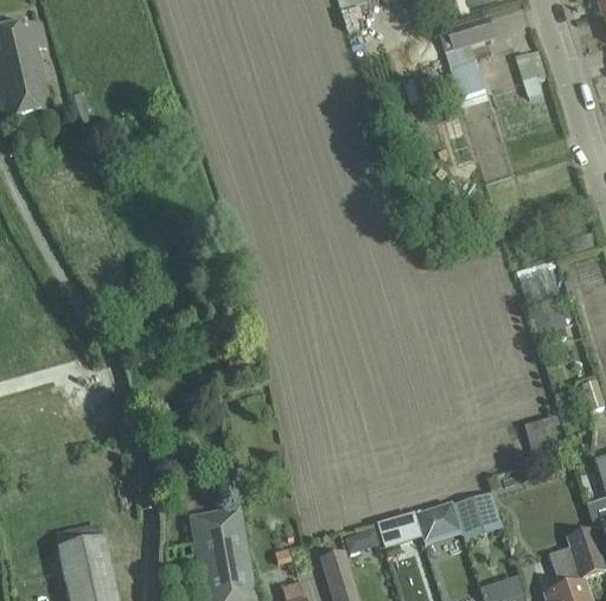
[(497,37),(490,17),(441,32),(447,52),(497,37)]
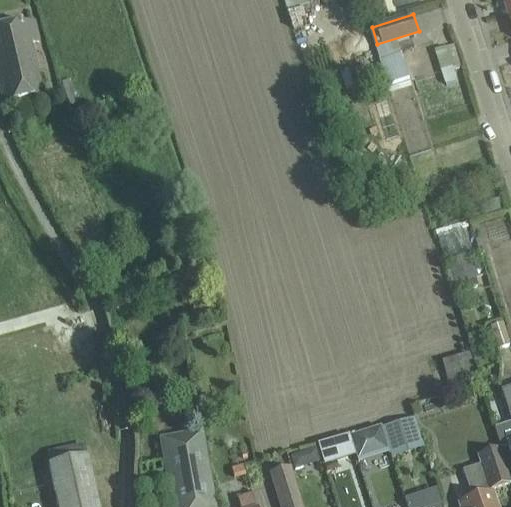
[(43,90),(38,71),(30,38),(39,36),(35,16),(0,23),(0,77),(5,99),(43,90)]
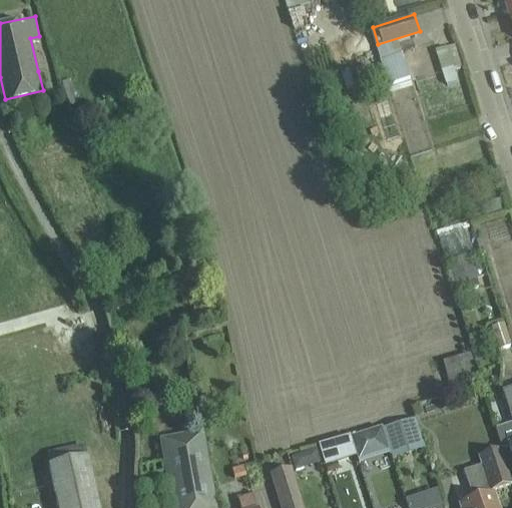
[(464,63),(456,40),(447,43),(455,66),(456,66),(464,63)]
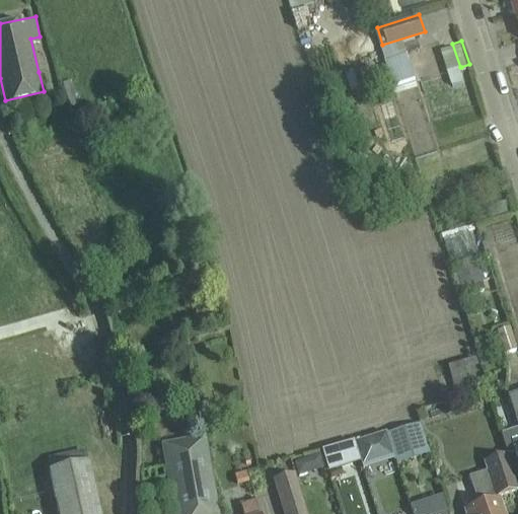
[(417,78),(408,51),(386,57),(395,85),(417,78)]
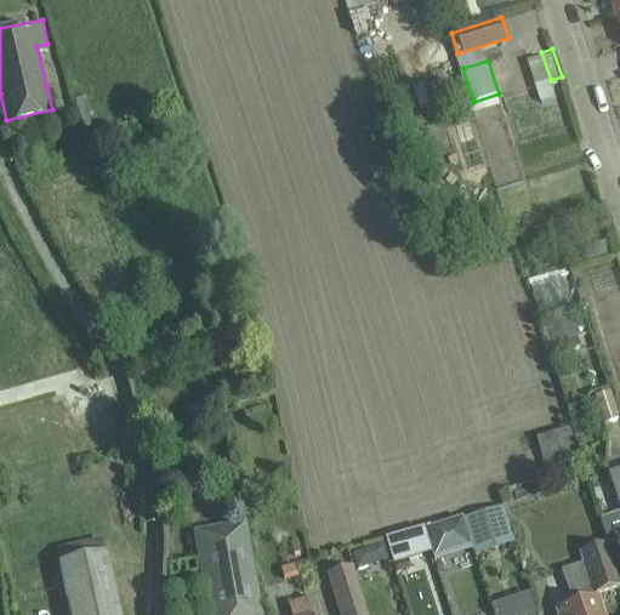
[(568,305),(564,269),(534,272),(538,307),(568,305)]
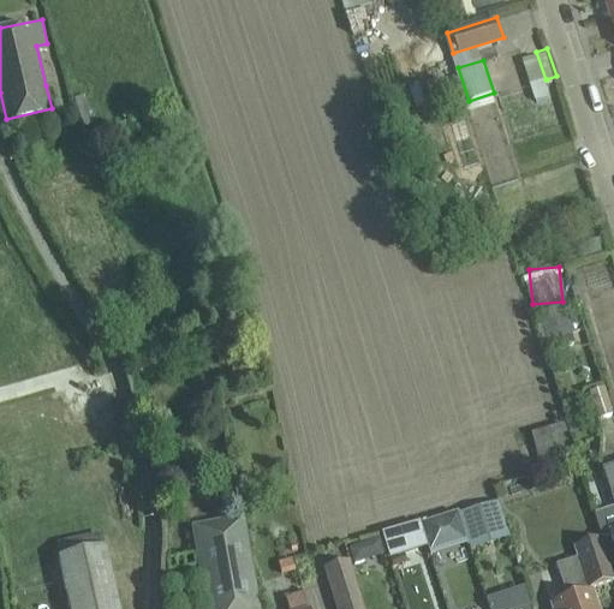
[(549,347),(577,339),(573,329),(577,328),(571,311),(540,321),(543,335),(546,335),(549,347)]
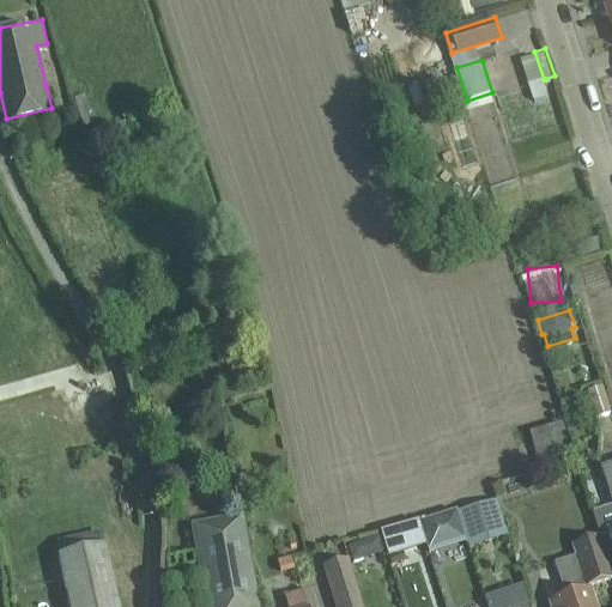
[(587,387),(595,413),(611,408),(603,382),(587,387)]
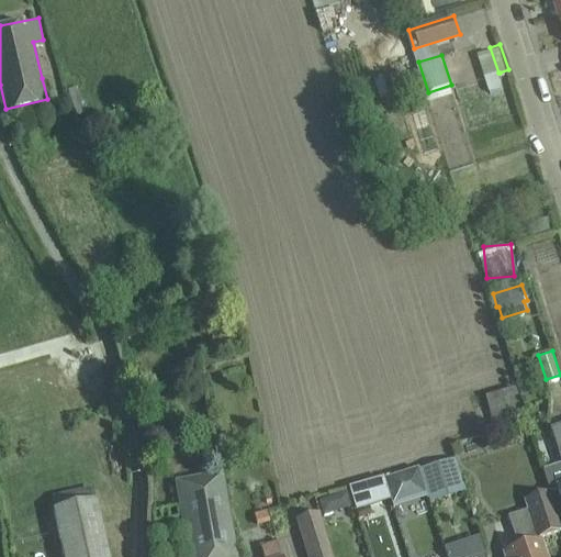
[(495,426),(526,416),(516,383),(485,392),(495,426)]
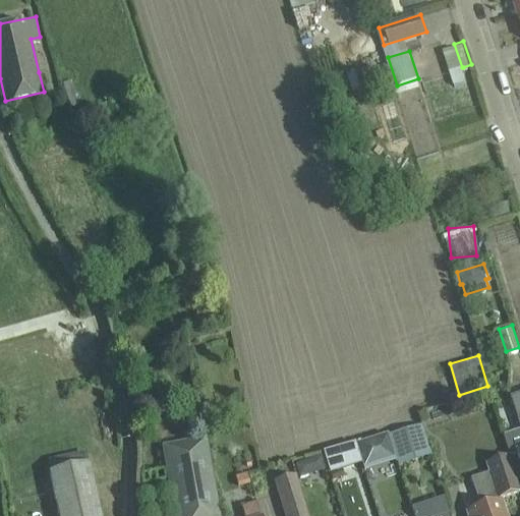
[(516,411),(519,409),(519,388),(510,392),(516,411)]
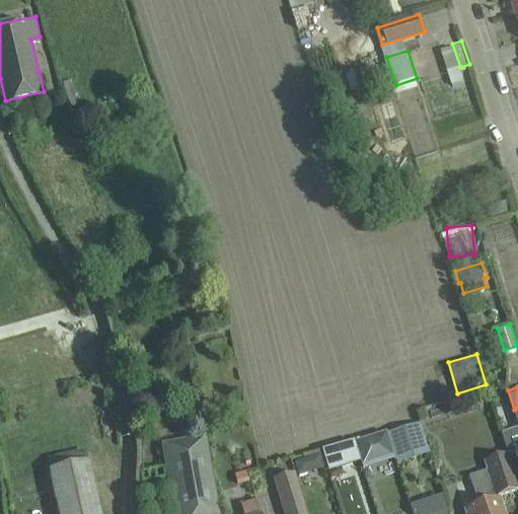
[(517,424),(501,429),(503,435),(508,450),(517,447),(517,408),(514,410),(517,420),(517,424)]
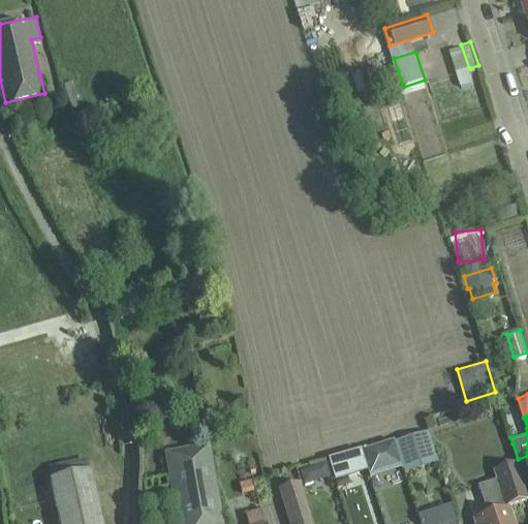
[(428,433),(396,442),(403,463),(435,457),(428,433)]
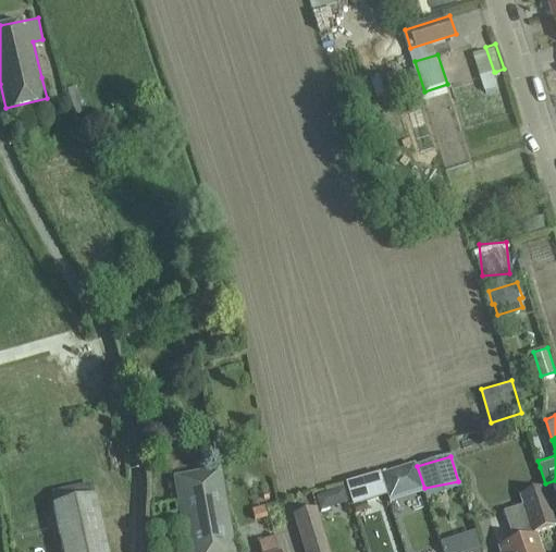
[(381,470),(380,470),(390,498),(424,488),(415,460),(407,462),(381,470)]
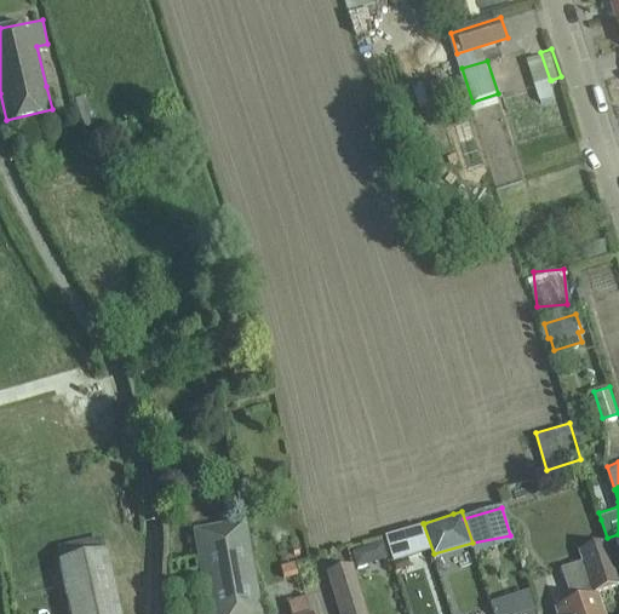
[(263,613),(246,516),(194,526),(208,613),(263,613)]
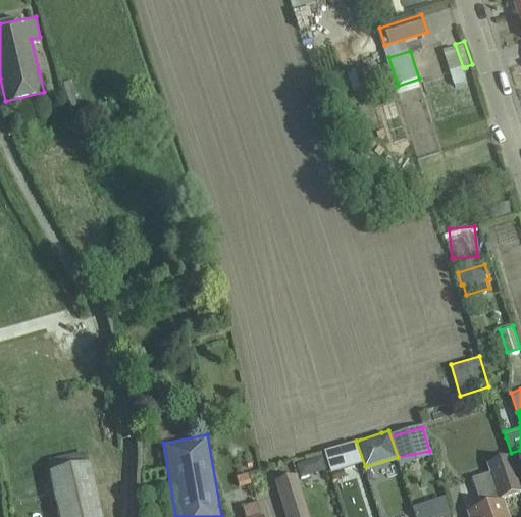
[(101,516),(90,461),(87,447),(50,455),(53,469),(50,470),(51,477),(25,483),(25,484),(13,487),(14,495),(53,486),(59,516),(101,516)]
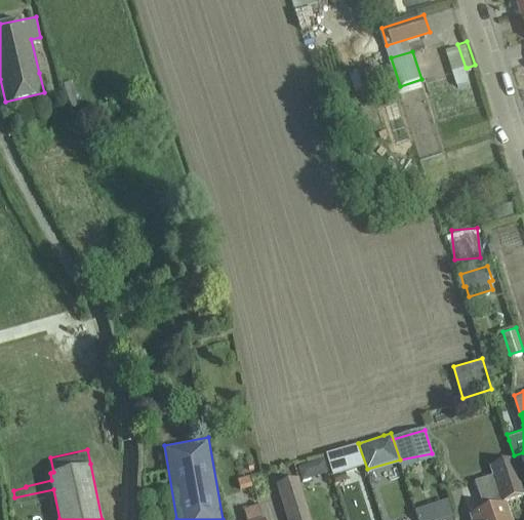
[(326,451),(332,473),(343,470),(335,449),(326,451)]
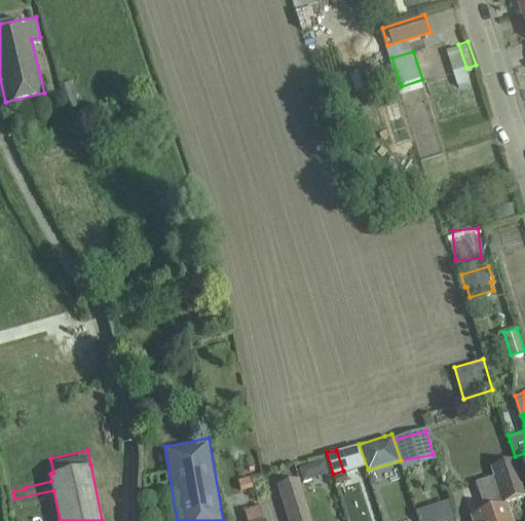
[(513,455),(490,462),(502,499),(503,498),(524,491),(524,488),(513,455)]
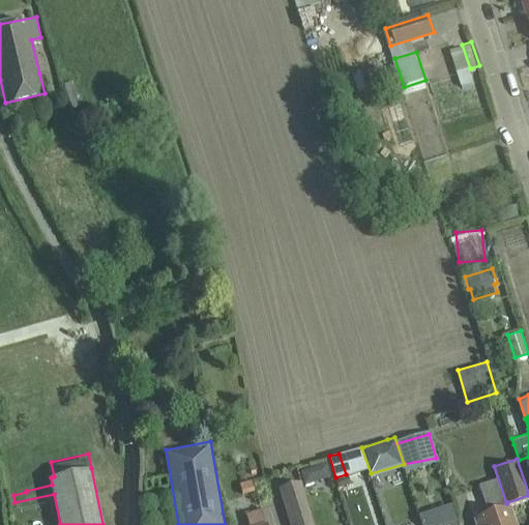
[(314,479),(310,466),(301,468),(305,483),(314,479)]
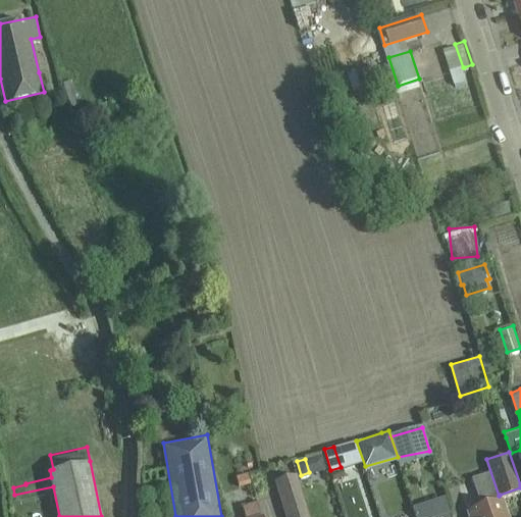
[(309,516),(296,472),(276,478),(288,516),(309,516)]
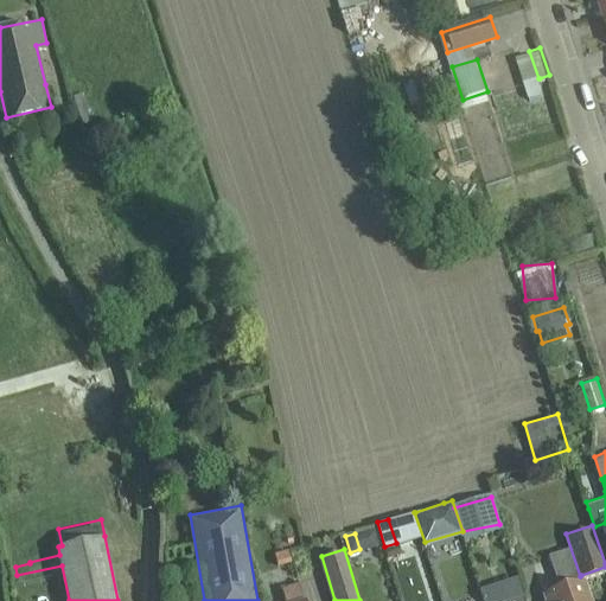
[(306,600),(300,580),(281,586),(286,600),(306,600)]
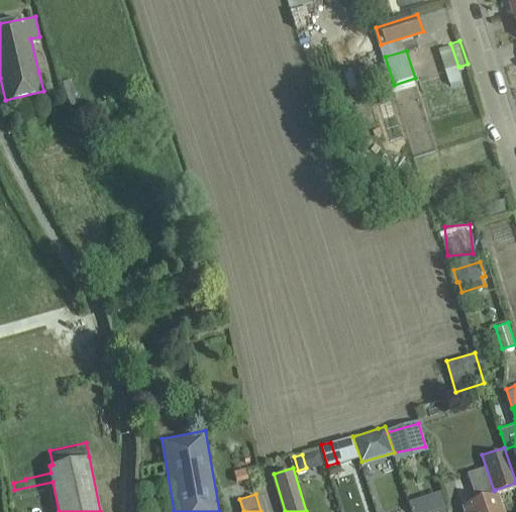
[(503,511),(498,494),(465,505),(467,511),(503,511)]
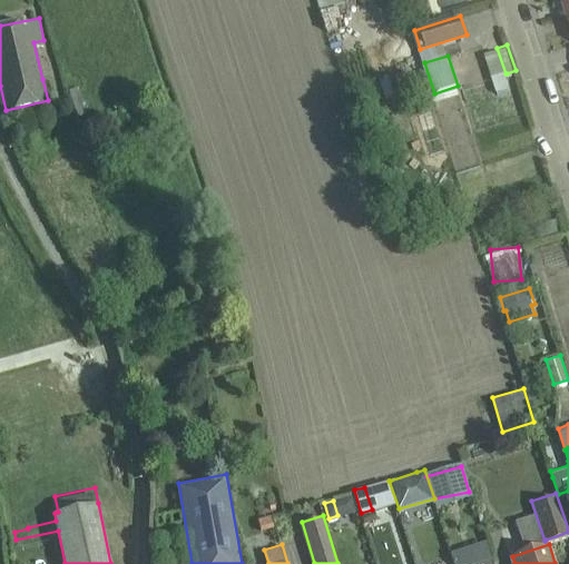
[(470,561),(461,563),(493,563),(490,551),(476,555),(470,561)]
